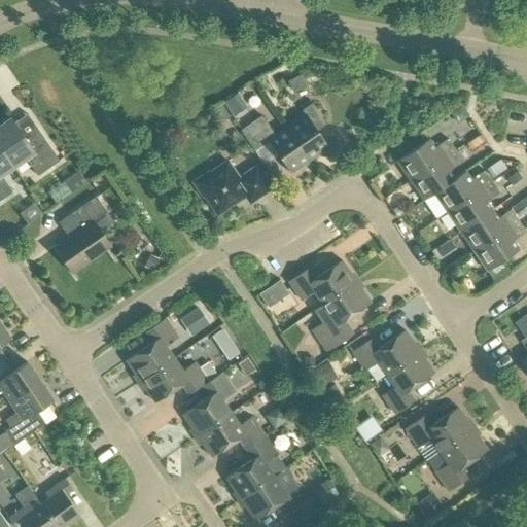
[(308,86),(303,73),(287,80),(292,93),(308,86)]
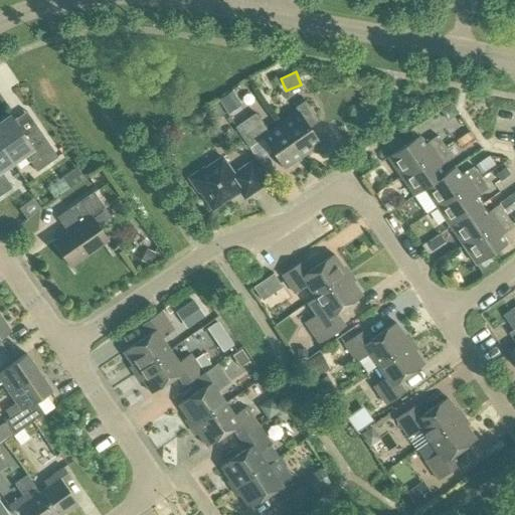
[(231,93),(219,101),(218,101),(225,112),(238,104),(233,96),(231,93)]
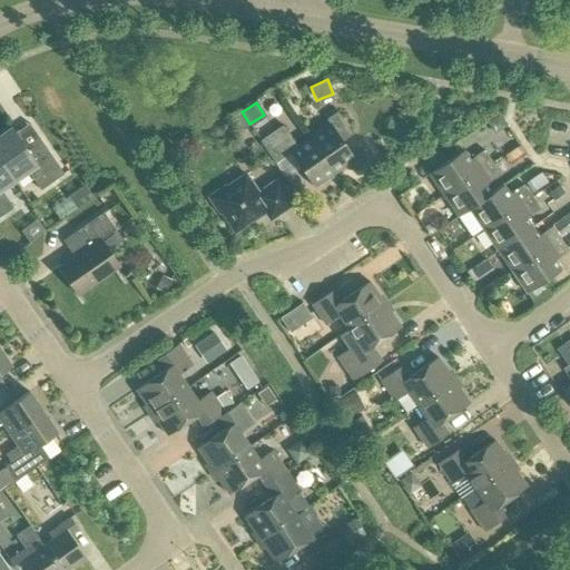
[(310,138),(334,174),(354,159),(342,141),(353,134),(337,111),(326,119),(328,124),(310,138)]
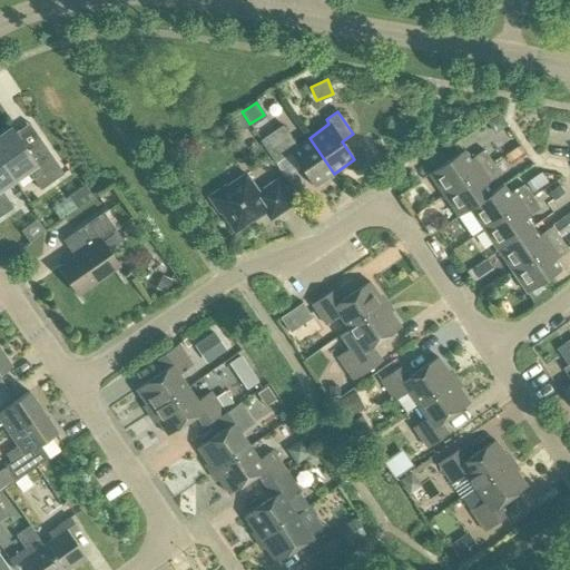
[(290,154),(314,188),(334,174),(310,138),(297,146),(283,126),(259,141),(275,164),(290,154)]
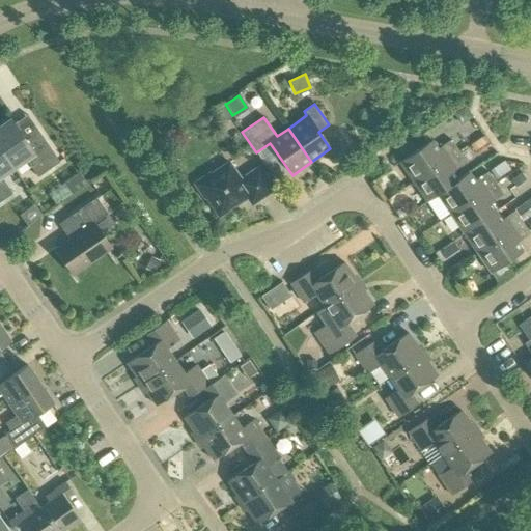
[(0,126),(0,149),(12,169),(25,160),(37,177),(59,163),(36,129),(22,138),(9,119),(0,126)]
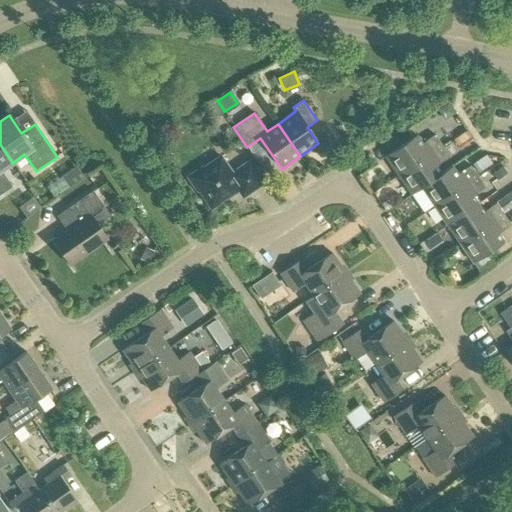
[(385,156),(398,176),(442,146),(434,135),(421,144),(415,135),(385,156)]
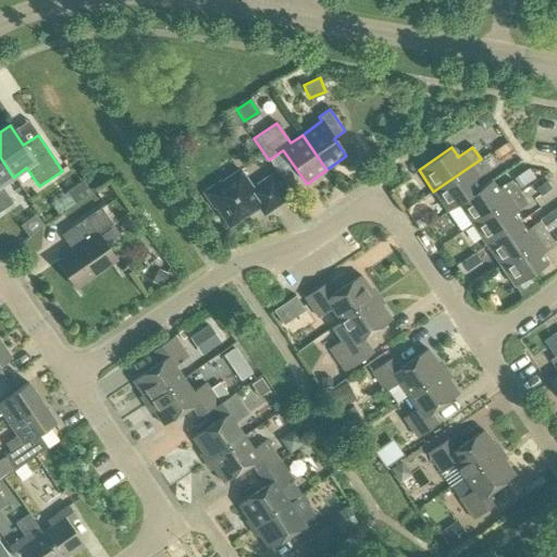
[(1,186),(13,177),(0,157),(0,211),(13,203),(1,186)]
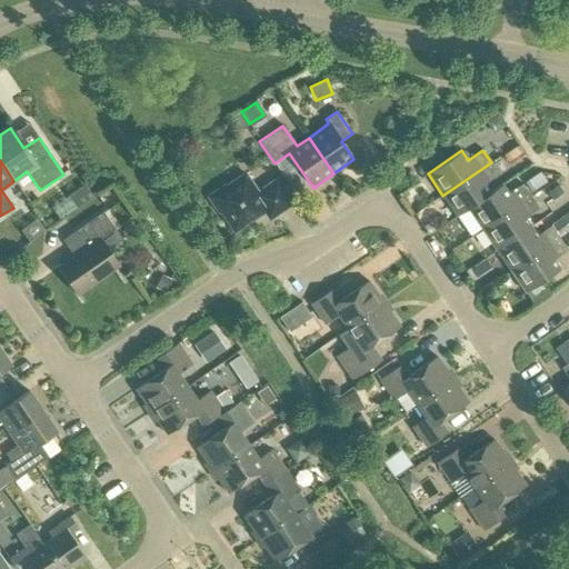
[(457,217),(468,209),(490,192),(485,185),(499,175),(491,162),(442,196),(457,217)]
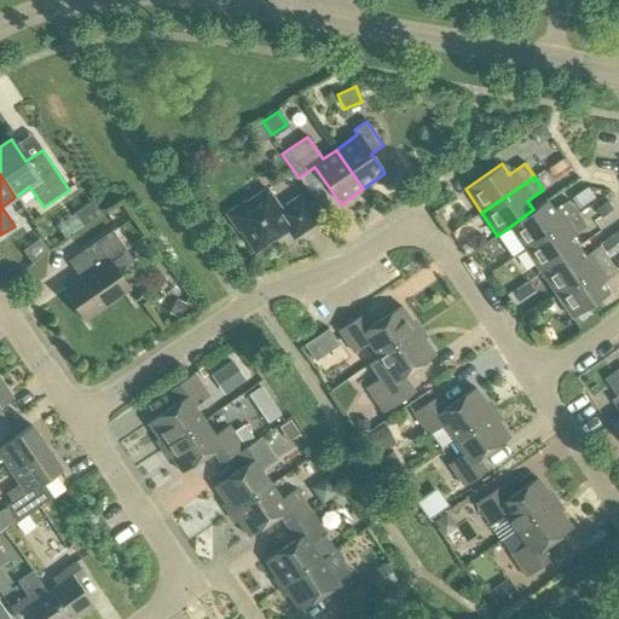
[(293,239),(319,221),(301,195),(281,209),(266,190),(246,203),(244,202),(225,214),(237,232),(239,230),(255,252),(287,230),(293,239)]
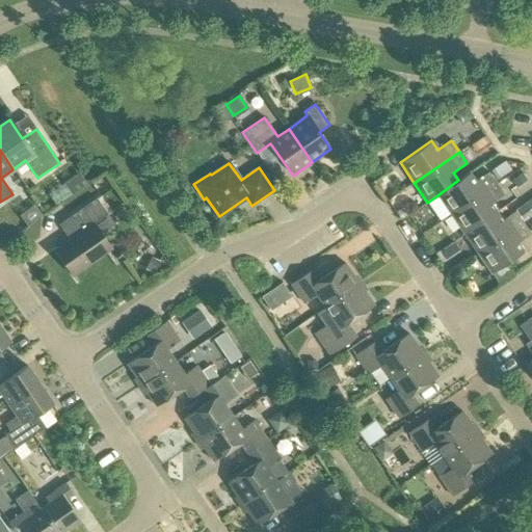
[(491,171),(497,179),(507,173),(502,164),(491,171)]
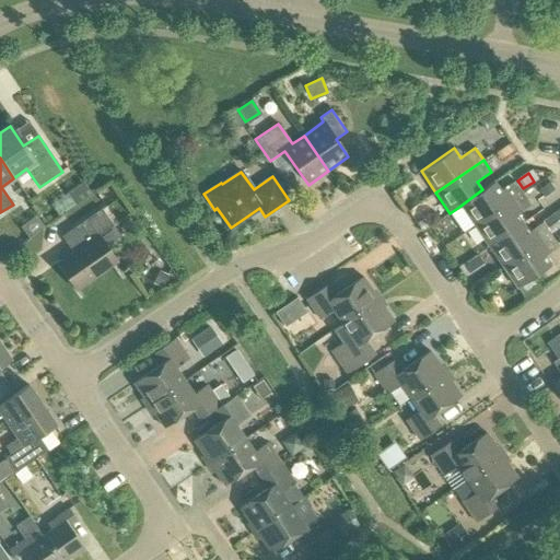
[(536,189),(543,199),(557,188),(550,179),(536,189)]
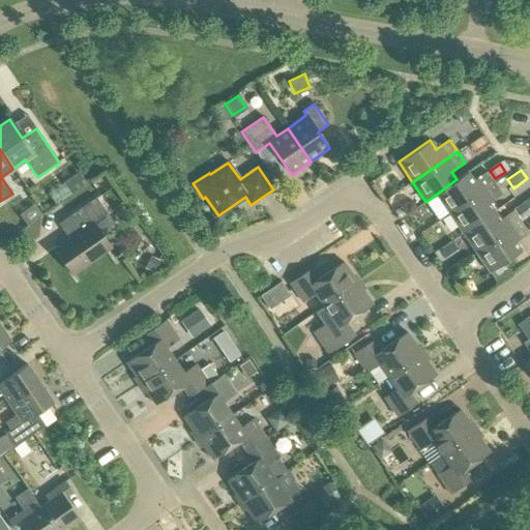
[(436,195),(448,213),(494,182),(487,172),(473,181),(467,172),(457,179),(436,195)]
